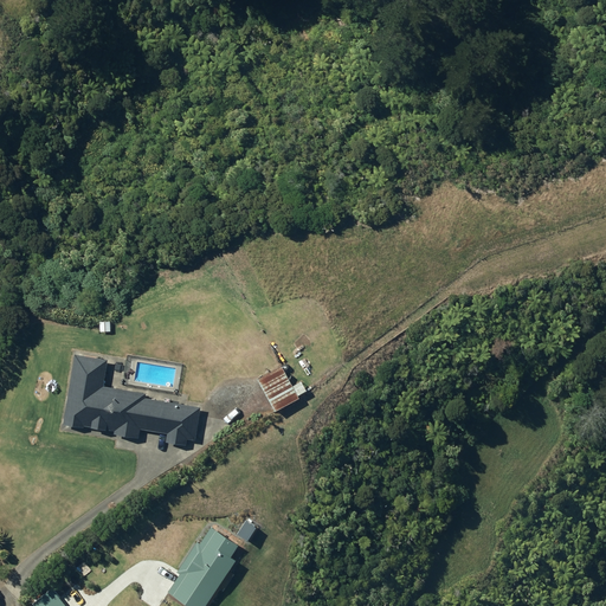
[(113,321),(102,321),(102,331),(111,331),(113,321)]
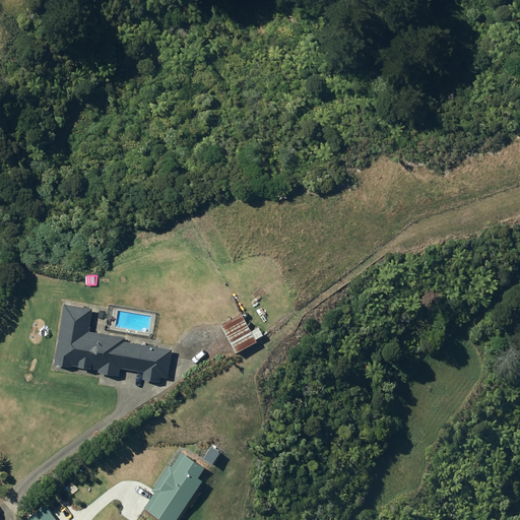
[(144,377),(161,381),(163,376),(170,377),(175,348),(126,340),(127,336),(90,330),(94,308),(66,303),(56,363),(73,366),(73,364),(100,369),(100,371),(121,375),(122,367),(145,371),(144,377)]
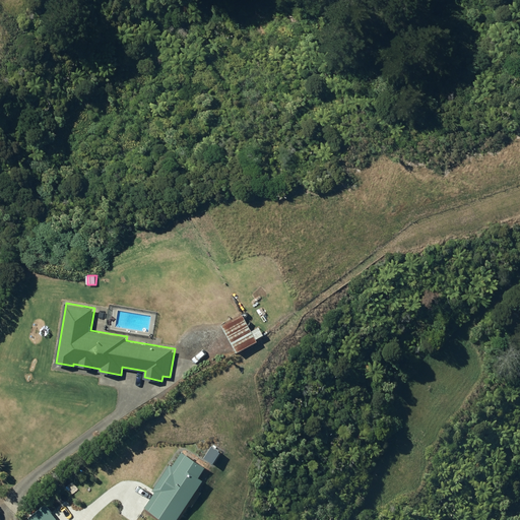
[(223,324),(239,351),(259,340),(258,338),(264,334),(260,327),(253,330),(244,313),(223,324)]
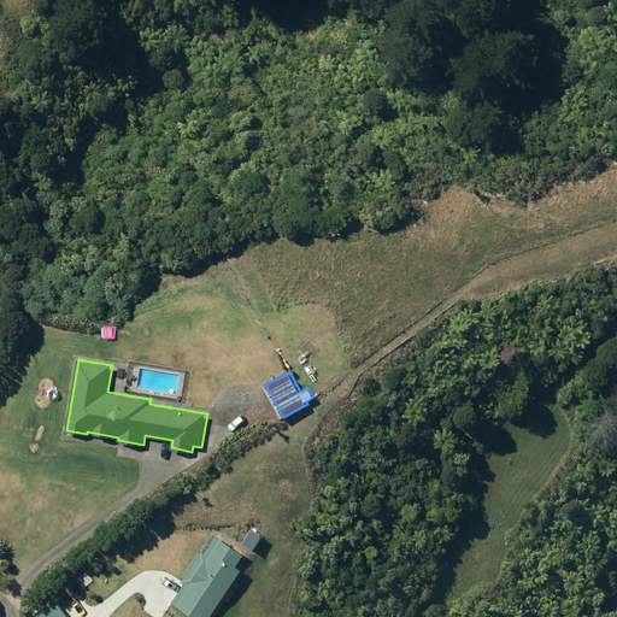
[(172,601),(197,616),(210,616),(224,598),(229,600),(239,585),(234,582),(242,569),(238,565),(245,553),(216,535),(205,552),(203,551),(182,582),(184,583),(172,601)]
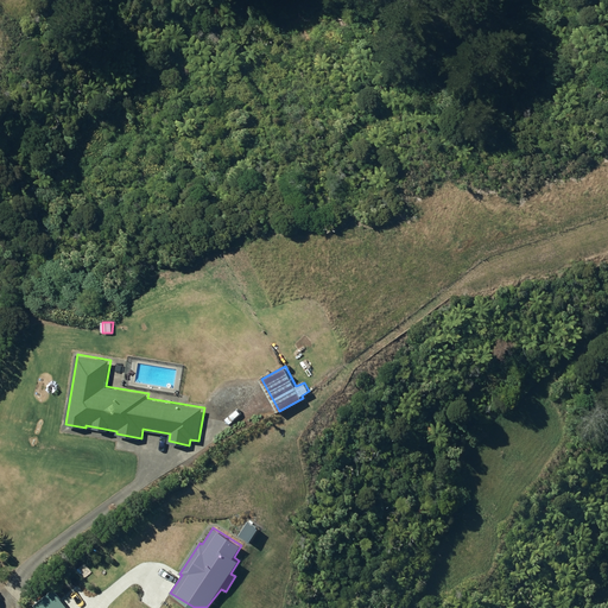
[(36,606),(37,607),(69,607),(54,589),(36,606)]
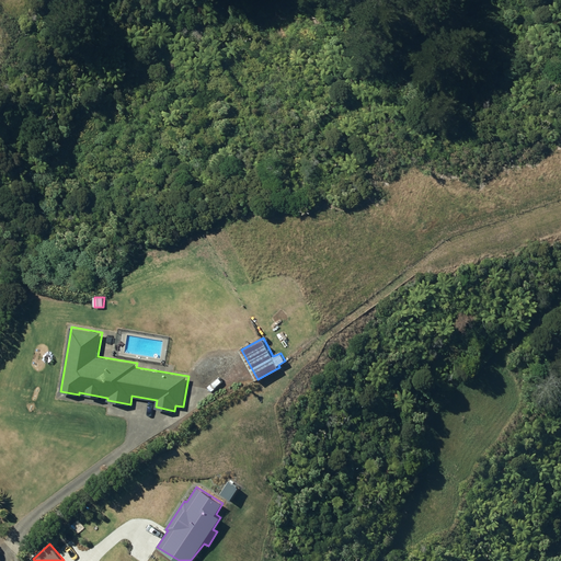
All buildings are outlined.
